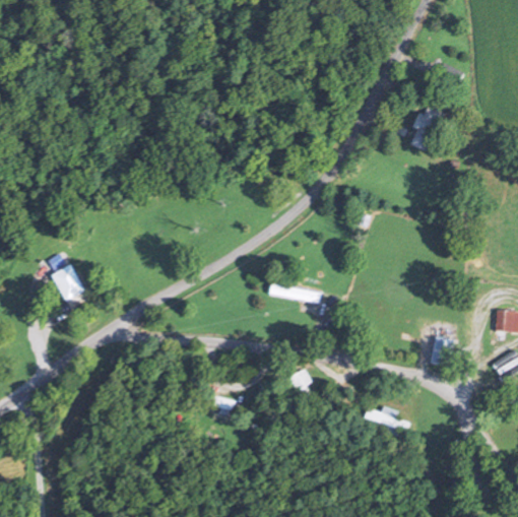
[(409,142),(427,150),(445,113),(425,103),(412,126),(416,128),(409,142)]
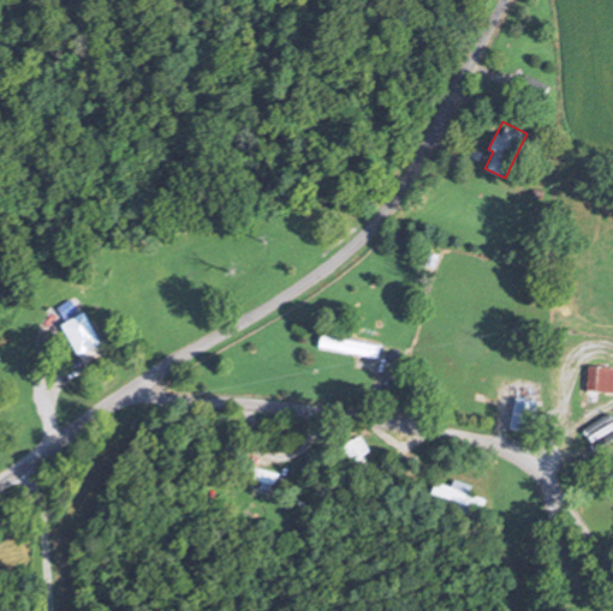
[(81,364),(103,352),(82,312),(59,324),(81,364)]
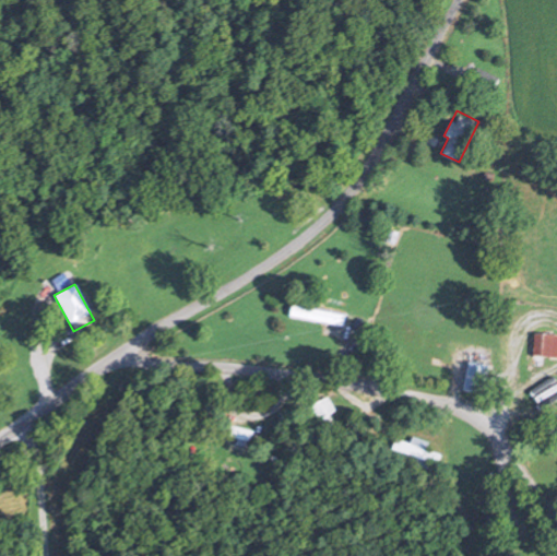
[(344,312),(291,305),(289,316),(343,324),(344,312)]
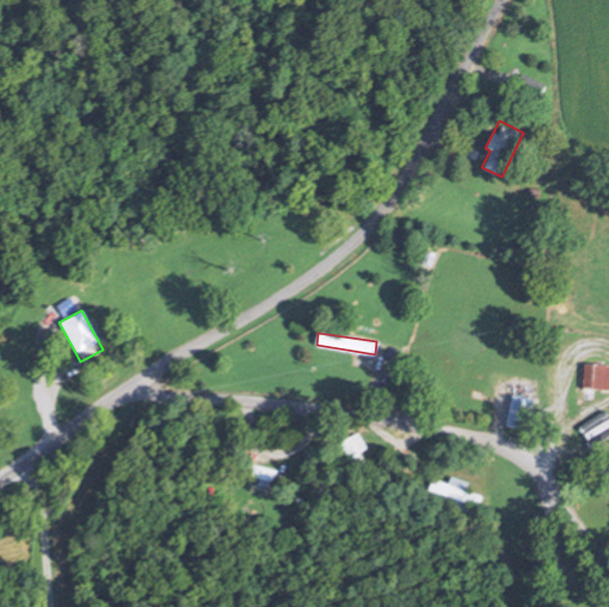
[(608,389),(608,364),(584,364),(583,388),(608,389)]
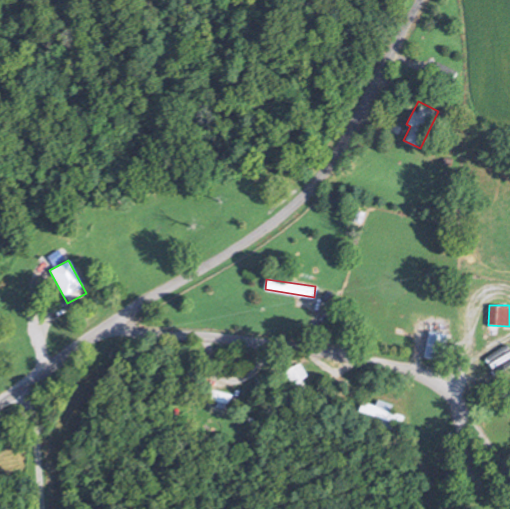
[(447,334),(429,330),(423,356),(441,360),(447,334)]
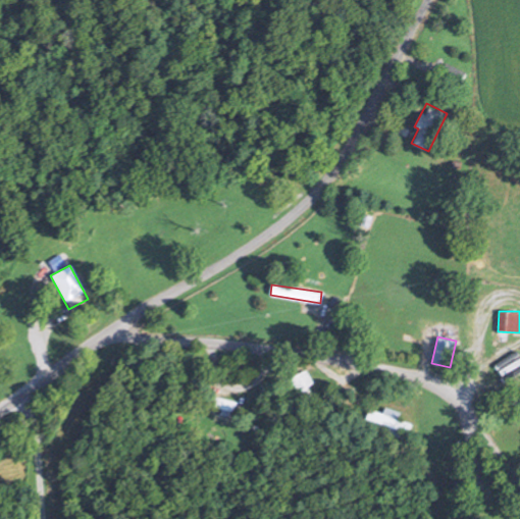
[(313,400),(306,387),(313,383),(305,369),(290,377),(305,405),(313,400)]
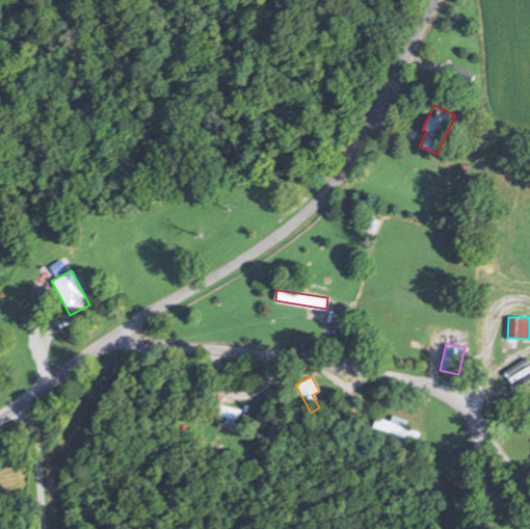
[(233,426),(239,414),(211,399),(205,413),(233,426)]
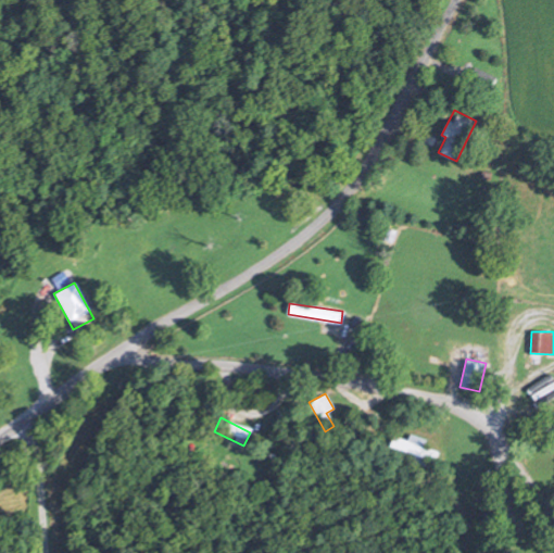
[(393,436),(390,448),(433,462),(438,451),(423,445),(425,439),(410,434),(407,440),(393,436)]
